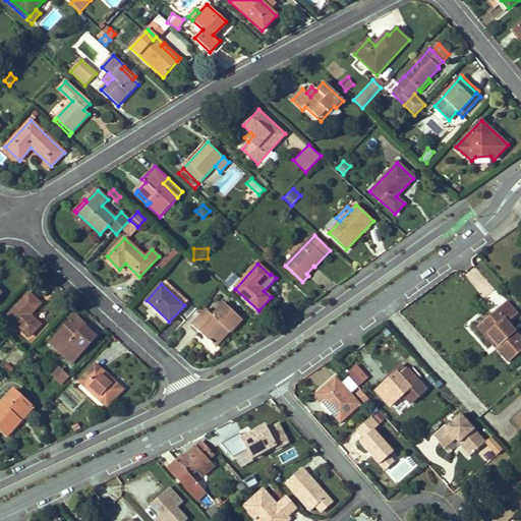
[(30,336),(40,325),(30,314),(41,302),(30,293),(8,315),(30,336)]
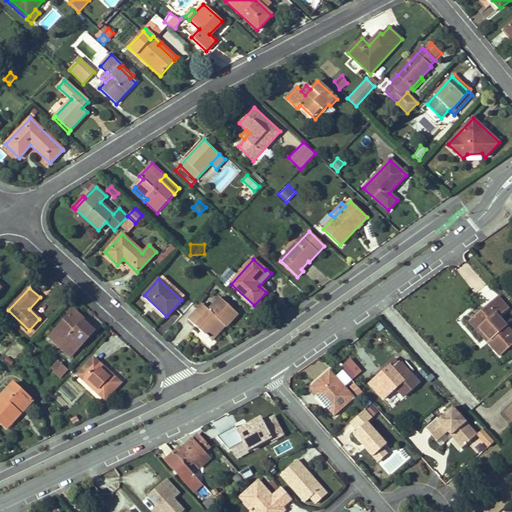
[(491,339),(488,342),(500,356),(511,345),(511,335),(497,319),(508,309),(497,297),(481,312),(483,314),(476,321),(491,339)]
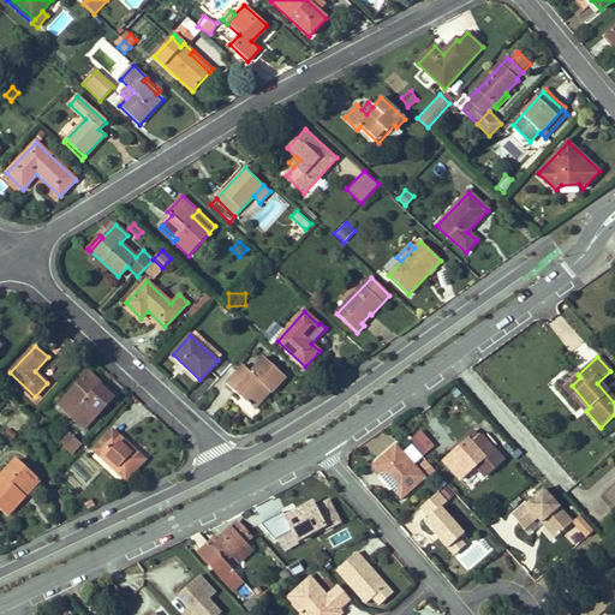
[(267,388),(270,392),(272,393),(286,377),(264,358),(250,372),(244,366),(227,383),(250,405),(267,388)]
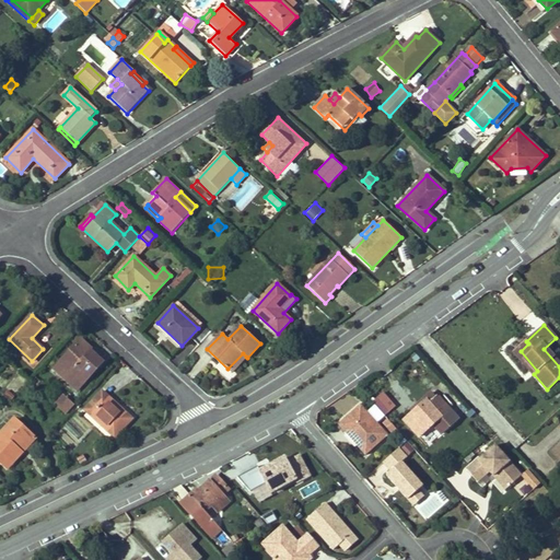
[(70,374),(81,385),(103,362),(89,348),(90,347),(81,339),(54,368),(66,380),(70,374)]
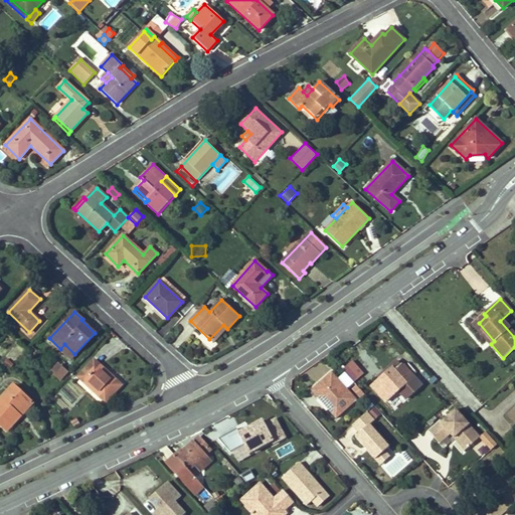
[(486,316),(484,314),(472,323),(491,344),(494,341),(479,323),(486,316)]
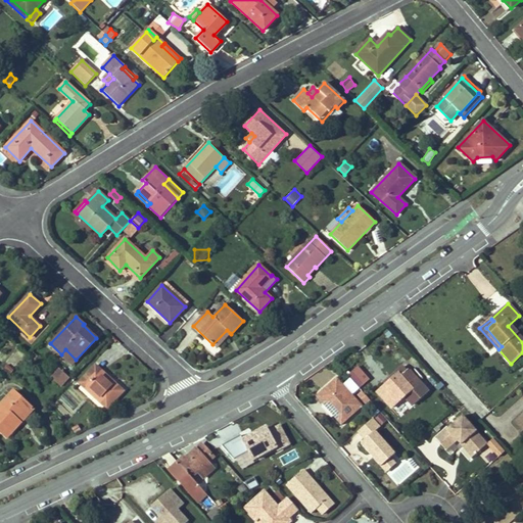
[(212,344),(217,348),(230,333),(227,330),(212,344)]
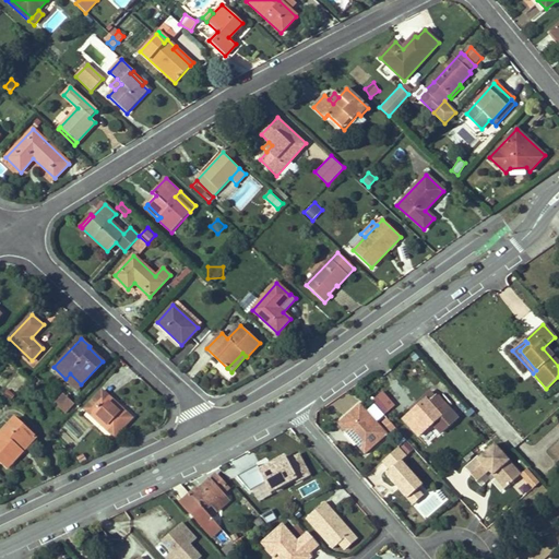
[(70,373),(66,379),(76,389),(81,384),(70,373)]
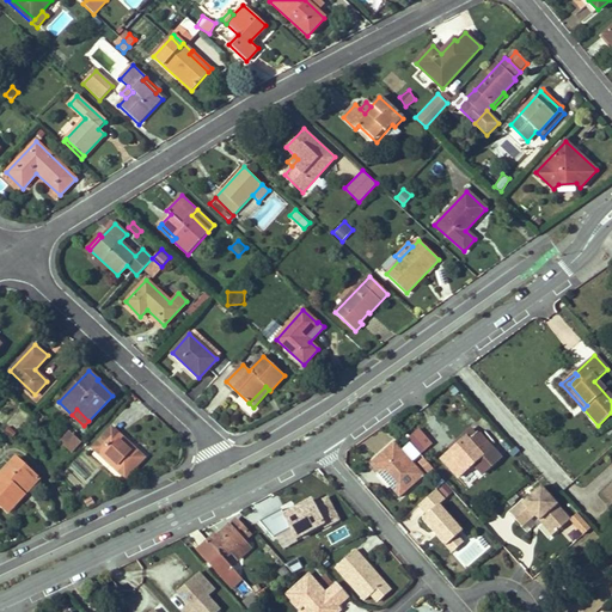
[(92,447),(124,477),(144,458),(110,427),(92,447)]
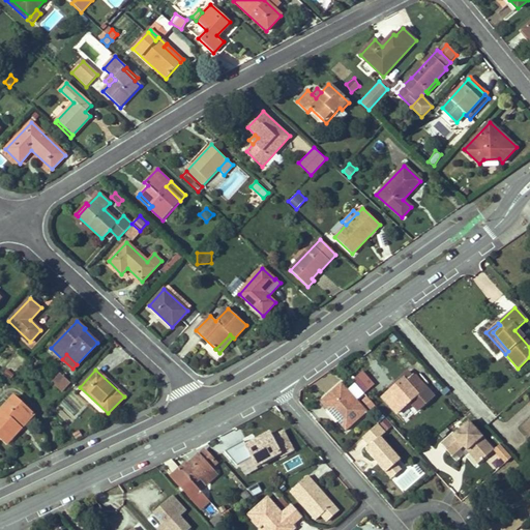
[(394,384),(396,386),(391,390),(383,399),(398,414),(410,402),(417,410),(434,396),(413,374),(411,376),(408,373),(394,384)]
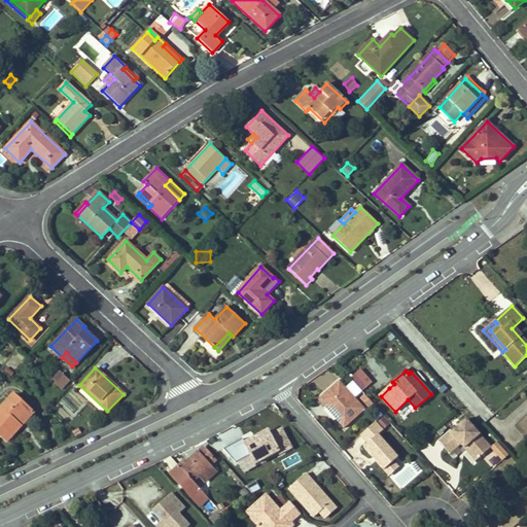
[(56,383),(62,389),(69,382),(63,376),(56,383)]
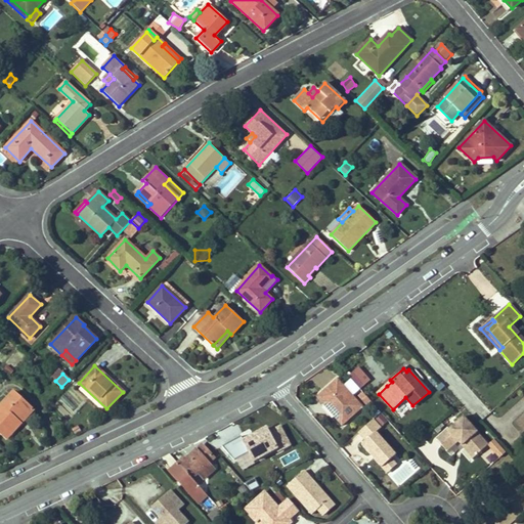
[(344,384),(338,377),(316,396),(342,425),(362,405),(353,394),(344,384)]
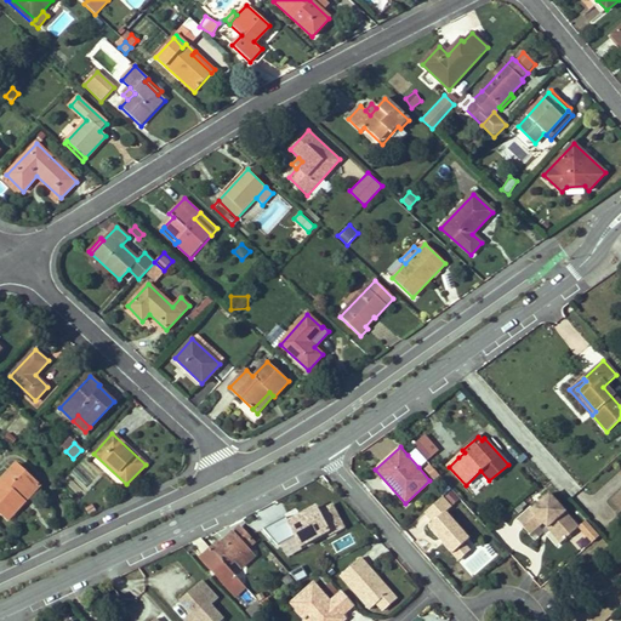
[(408,455),(419,467),(427,460),(416,448),(408,455)]
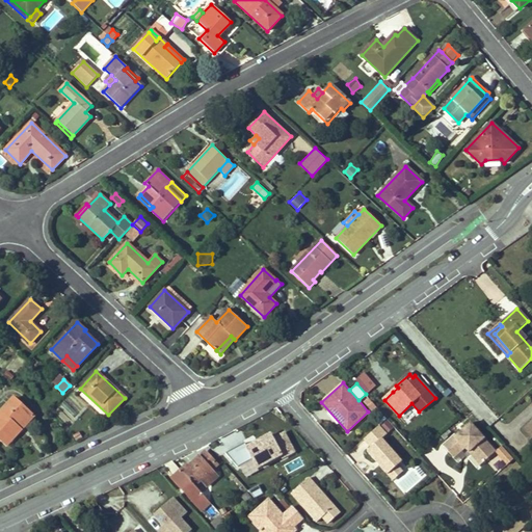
[(376,405),(369,397),(364,401),(372,409),(376,405)]
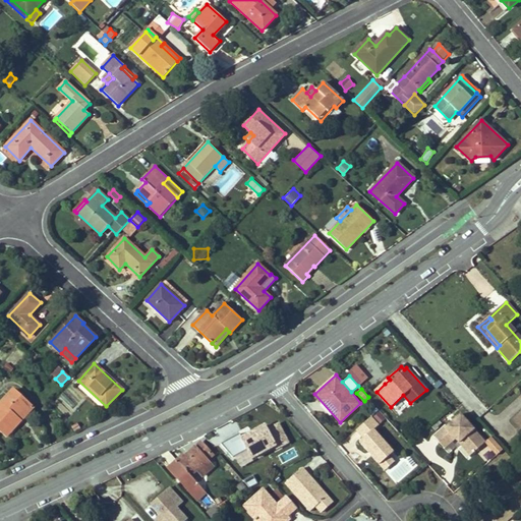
[(15,417),(29,404),(13,390),(0,404),(0,429),(6,436),(19,421),(15,417)]
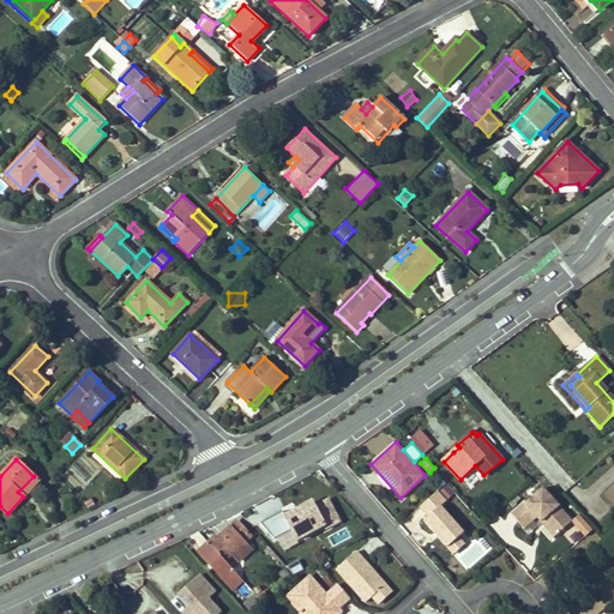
[(18,492),(23,497),(38,481),(34,476),(18,492)]
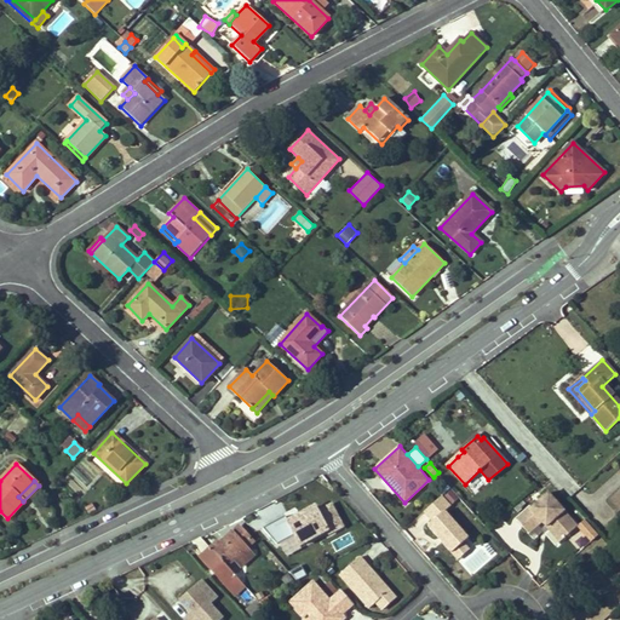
[(552,528),(562,539),(577,526),(547,493),(528,509),(515,520),(528,534),(540,523),(545,527),(546,526),(551,530),(552,528)]
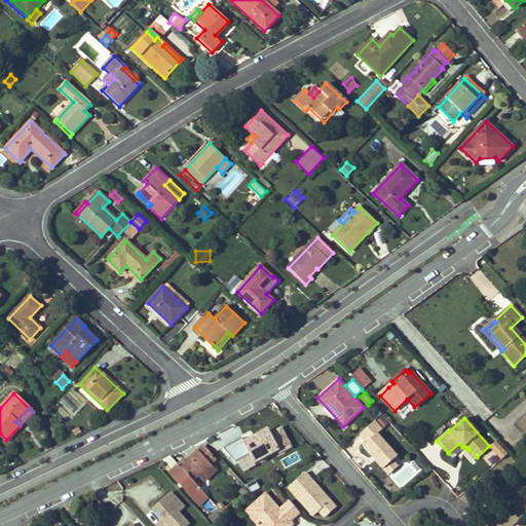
[(375,419),(360,434),(367,442),(363,445),(383,467),(392,459),(397,456),(376,434),(382,428),(375,419)]
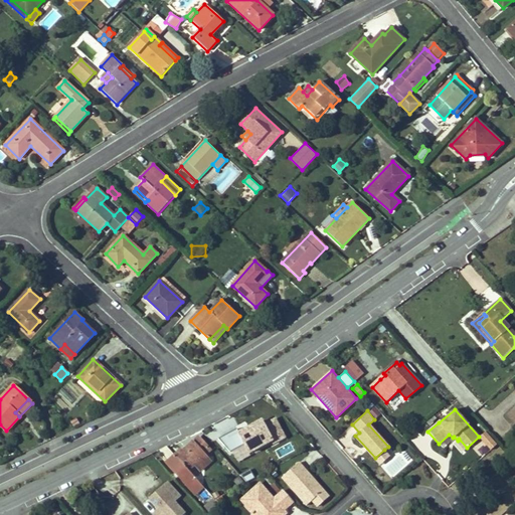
[(238,434),(249,455),(273,442),(262,421),(238,434)]
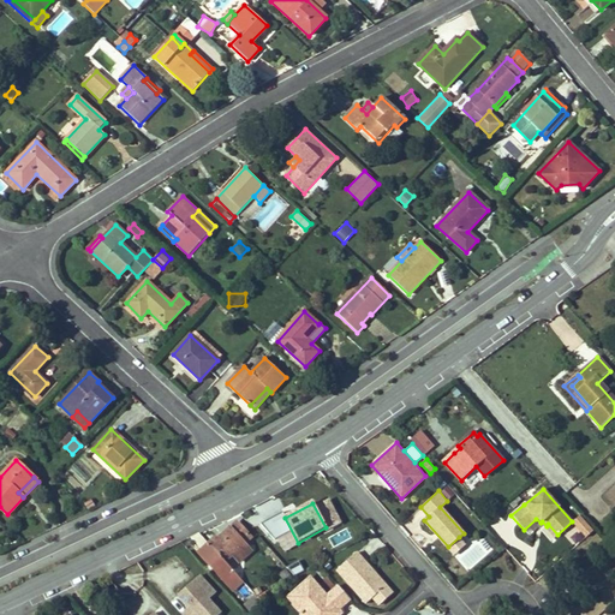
[(542,521),(541,523),(554,538),(557,535),(548,524),(547,526),(542,521)]
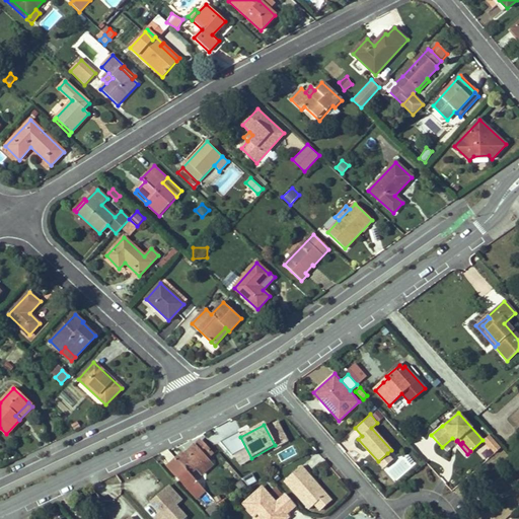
[(182,453),(175,459),(190,474),(197,468),(202,474),(211,465),(206,459),(212,454),(200,441),(184,455),(182,453)]
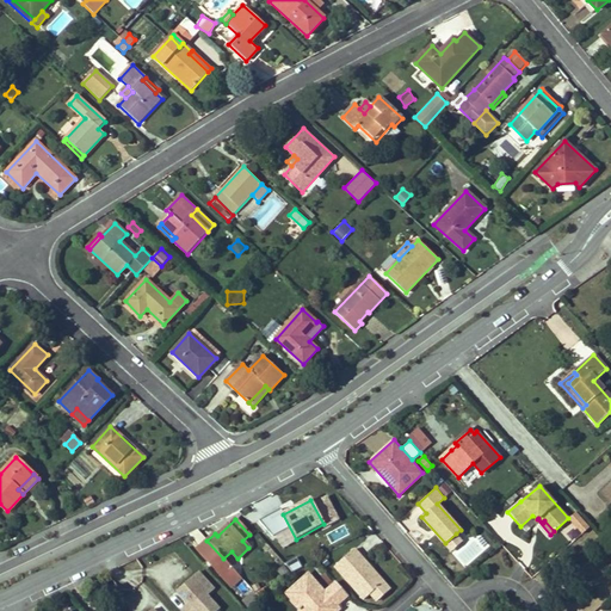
[(279,547),(295,541),(290,529),(276,534),(279,547)]
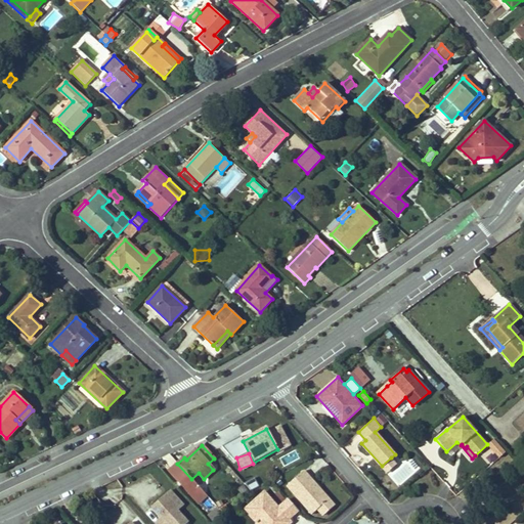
[(170,468),(176,463),(169,455),(164,460),(170,468)]
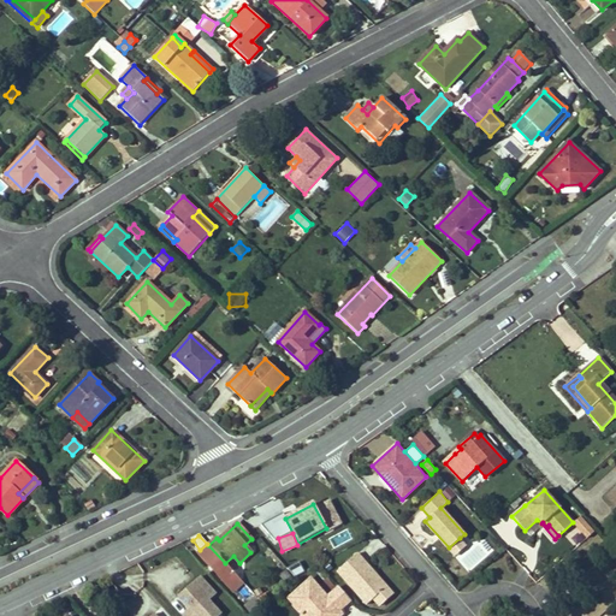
[(460,538),(449,548),(455,555),(466,545),(460,538)]
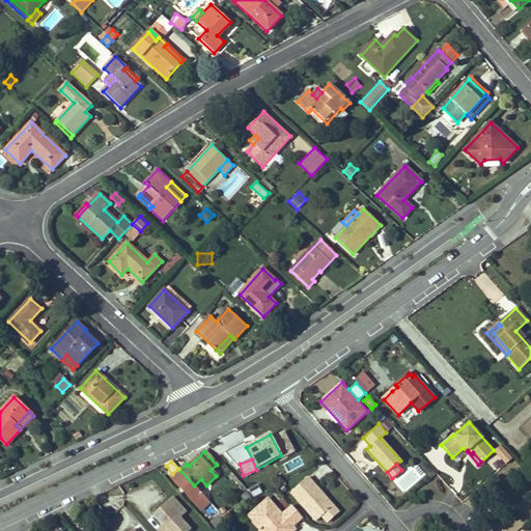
[(201,511),(210,503),(194,485),(179,470),(171,477),(201,511)]
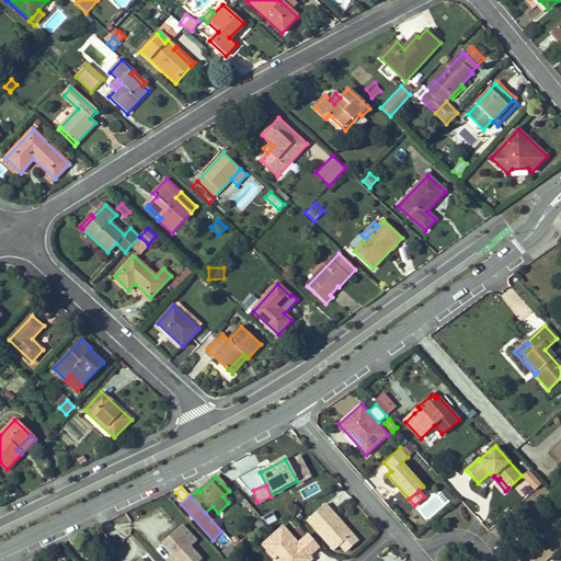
[(342,545),(354,534),(327,504),(309,521),(335,550),(342,545)]
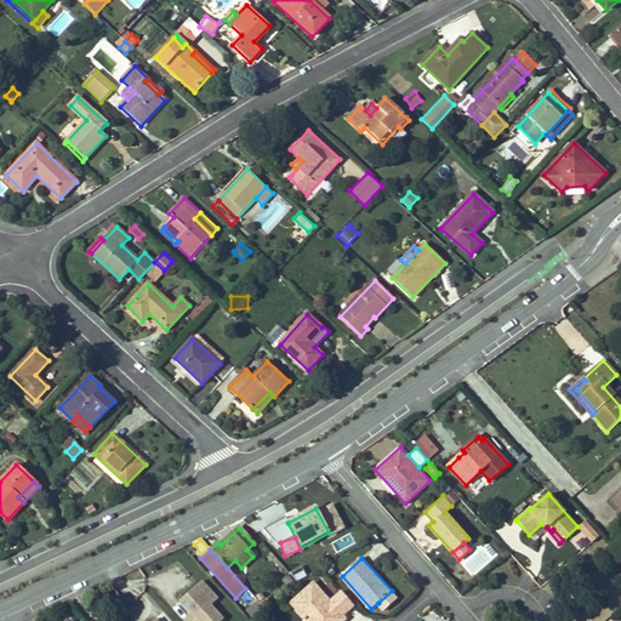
[(290,571),(295,581),(307,576),(302,565),(290,571)]
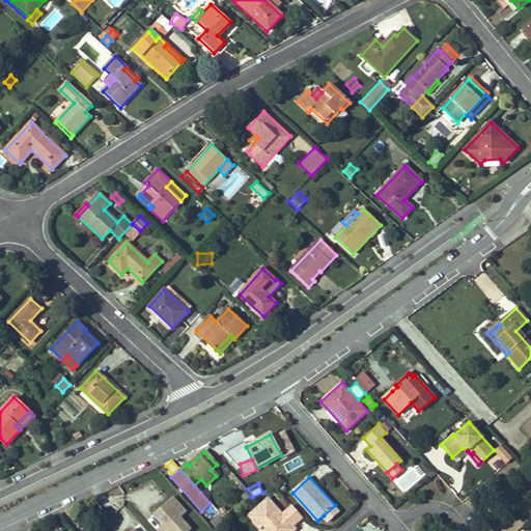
[(291,527),(304,516),(292,505),(279,518),(264,502),(248,516),(260,530),(263,527),(267,524),(273,530),(292,530),(295,530),(291,527)]
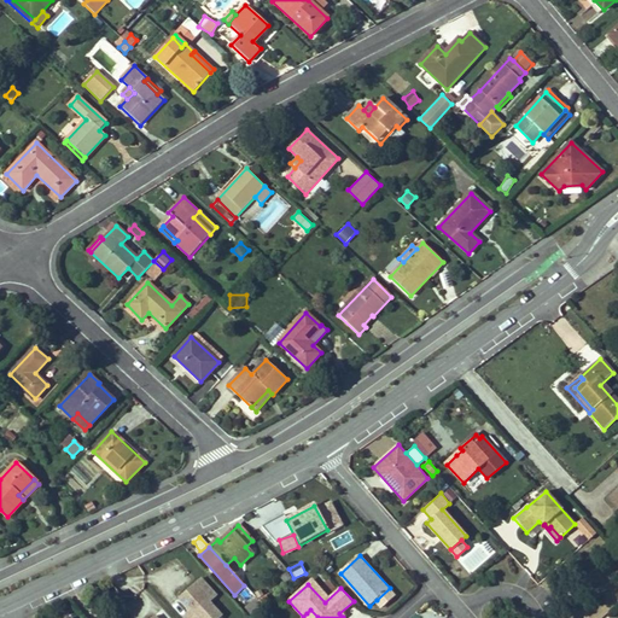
[(390,588),(377,600),(383,607),(396,595),(390,588)]
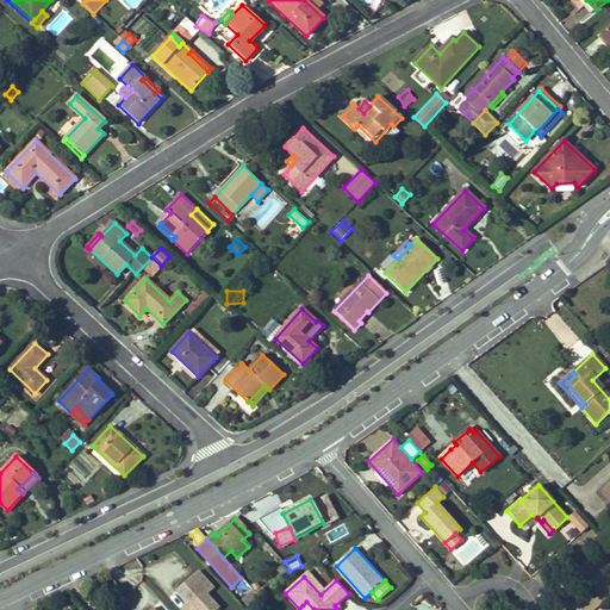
[(194,609),(175,590),(154,609),(155,609),(194,609)]
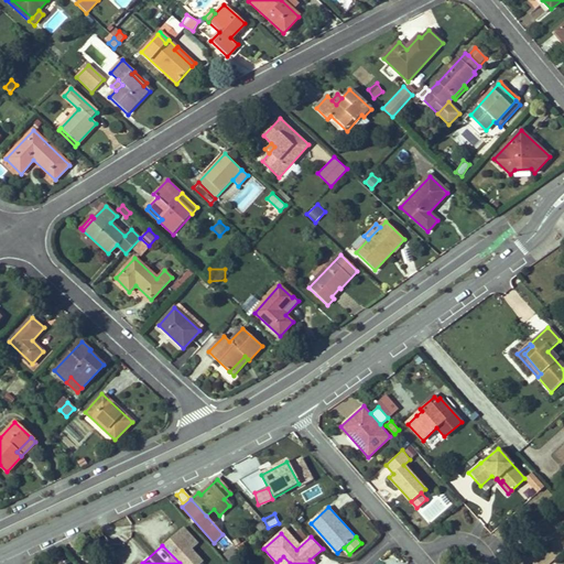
[(228,561),(239,552),(236,549),(234,545),(223,555),(228,561)]
